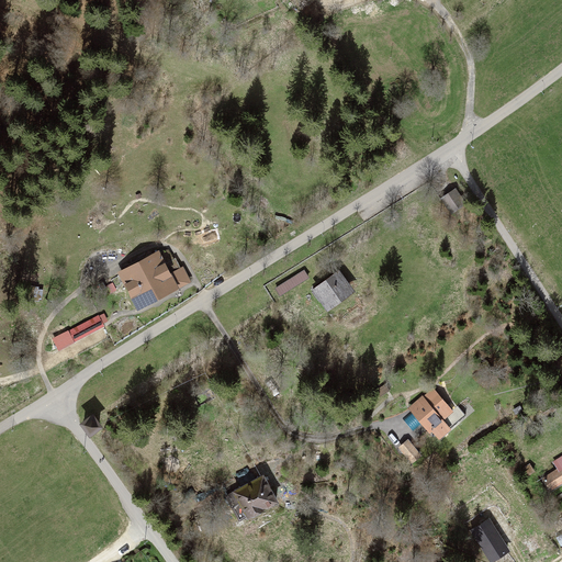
[(451,213),(465,204),(456,189),(441,199),(451,213)]
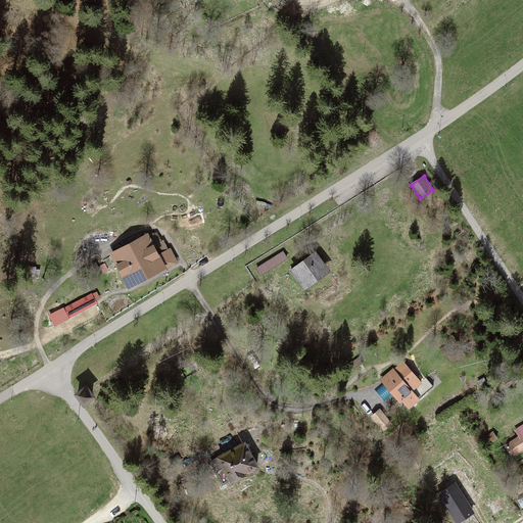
[(162,240),(152,246),(147,236),(113,254),(129,285),(175,260),(162,240)]
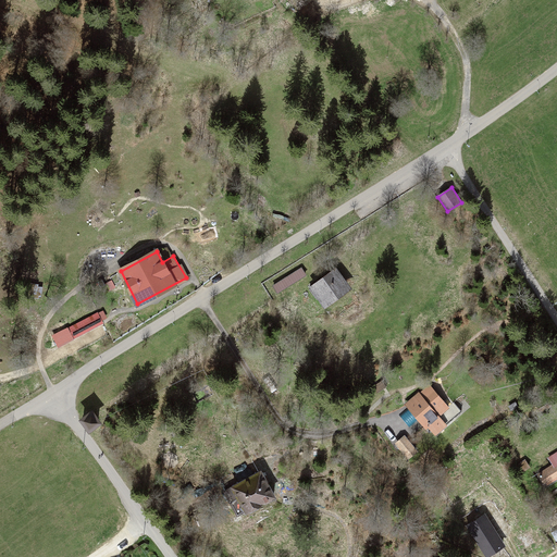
[(277,293),(305,274),(301,269),(273,286),(277,293)]
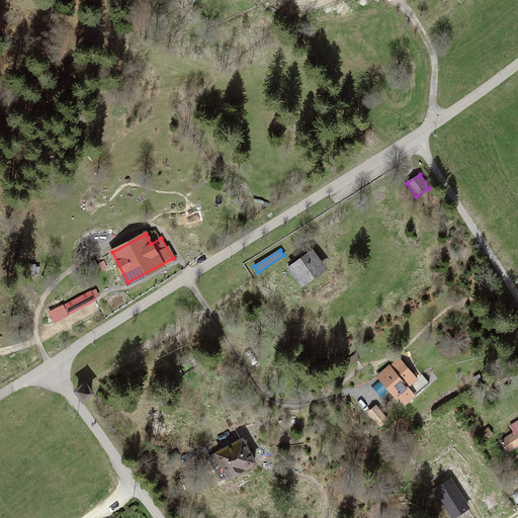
[(304,281),(321,268),(310,253),(287,268),(293,276),(297,273),(304,281)]
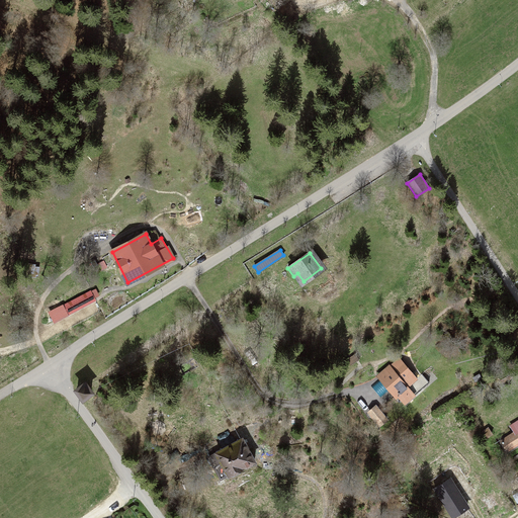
[(64,305),(68,313),(94,298),(90,290),(64,305)]
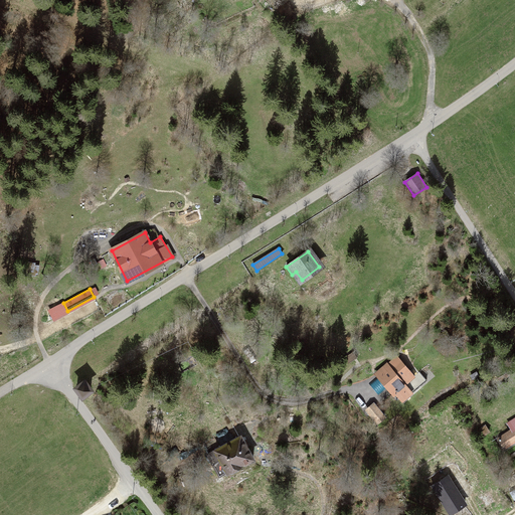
[(396,356),(379,372),(403,400),(426,380),(419,371),(413,376),(396,356)]
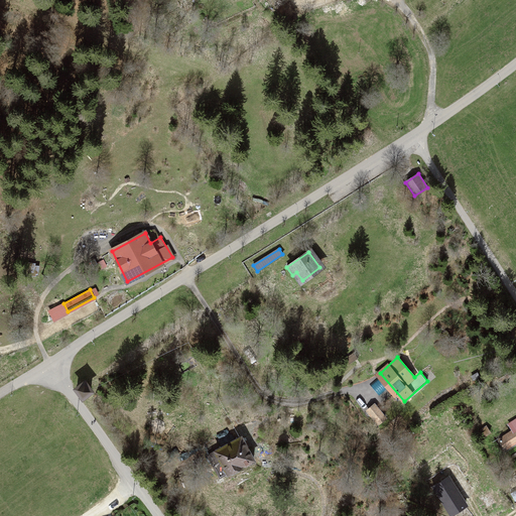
[(510,376),(506,370),(498,375),(501,381),(510,376)]
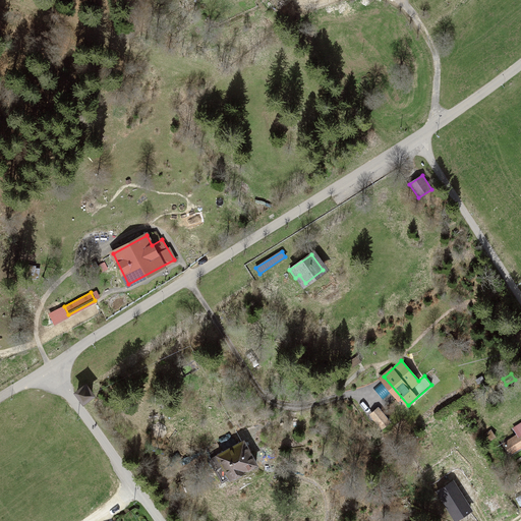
[(83,401),(93,395),(85,386),(76,392),(83,401)]
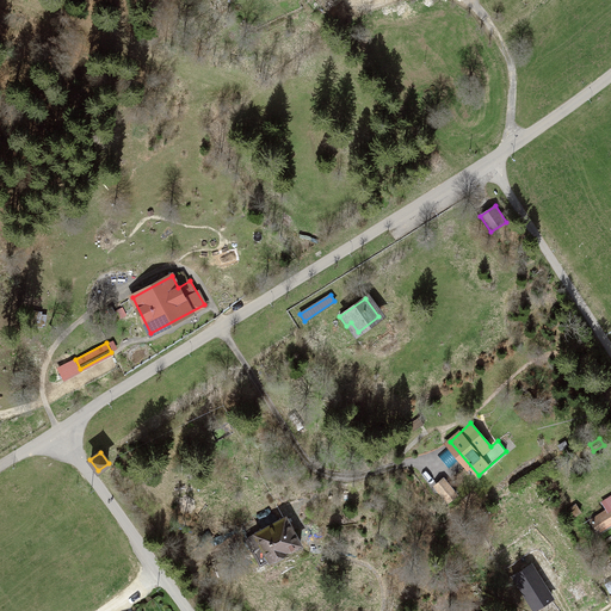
[(448,501),(456,494),(444,480),(436,487),(448,501)]
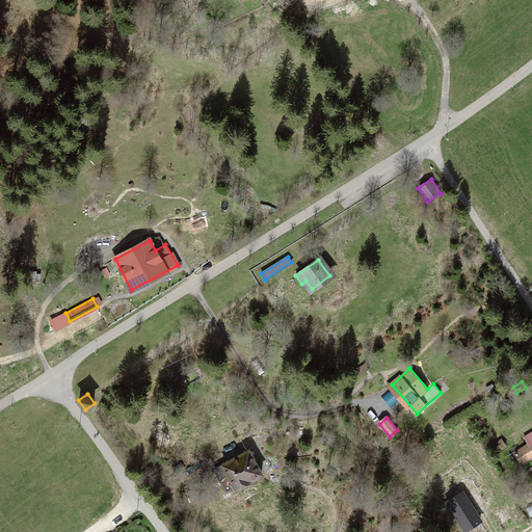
[(515,453),(521,462),(531,455),(531,432),(524,437),(529,445),(515,453)]
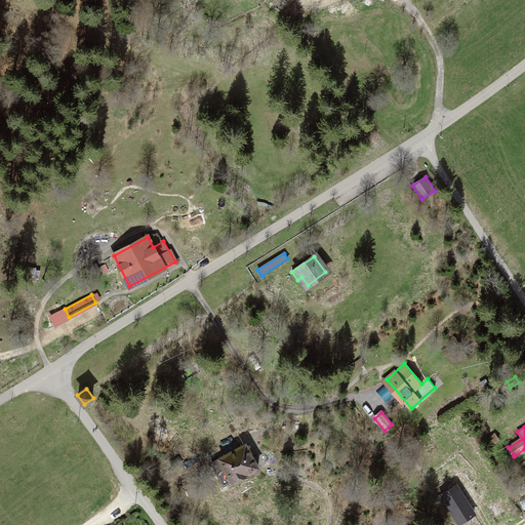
[(495,435),(487,440),(491,445),(498,440),(495,435)]
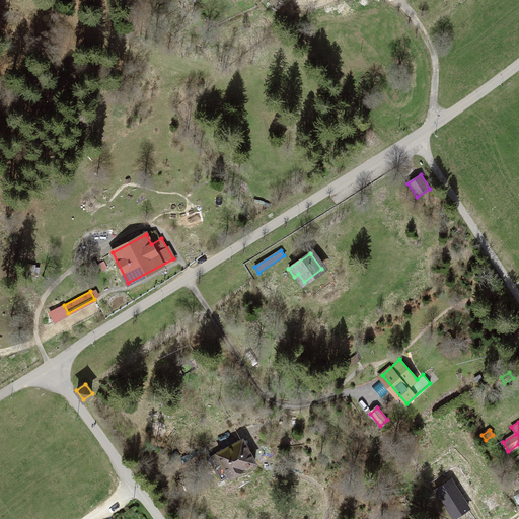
[(252,464),(255,462),(242,440),(209,458),(221,479),(229,475),(229,476),(245,467),(246,469),(252,465),(252,464)]
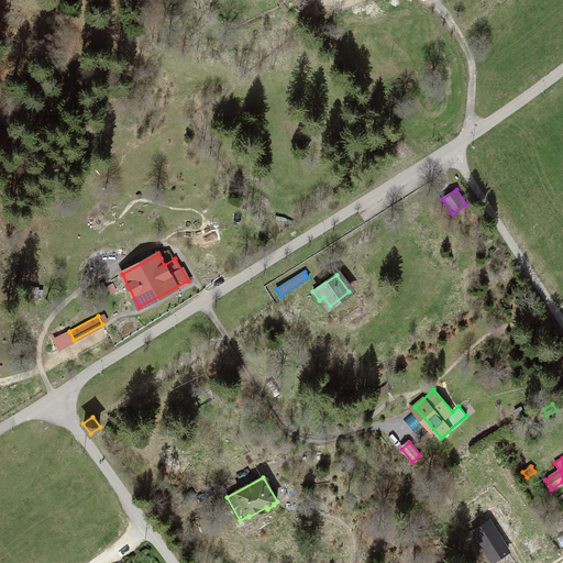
[(473,531),(492,561),(508,551),(489,521),(473,531)]
